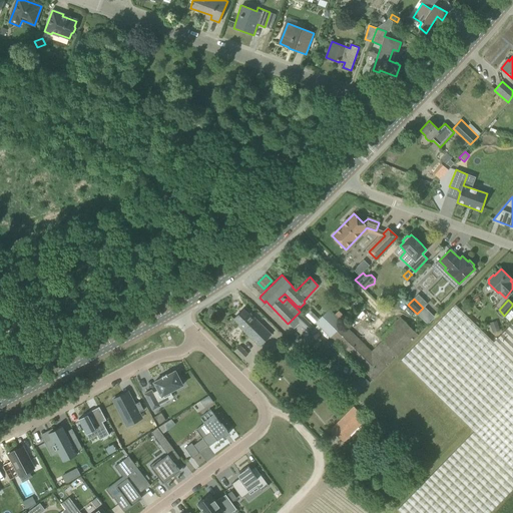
[(474,432),(398,509),(402,512),(489,512),(512,489),(512,325),(512,324),(493,343),(455,305),(401,360),(474,432)]
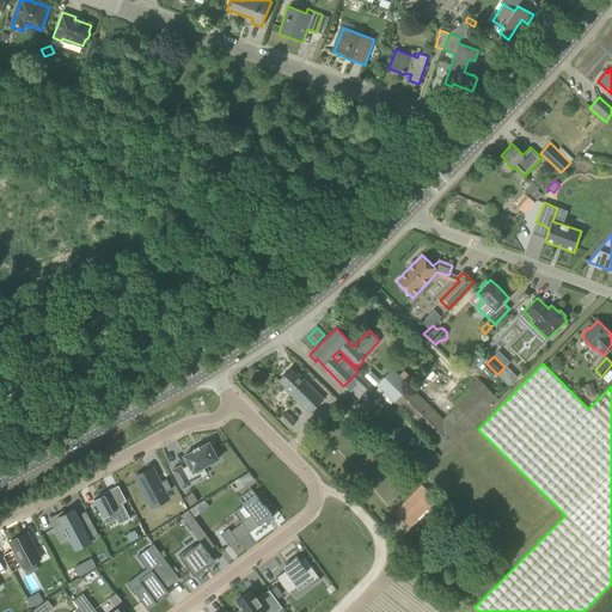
[(285,389),(310,414),(324,399),(298,373),(297,375),(289,368),(279,380),(286,386),(285,389)]
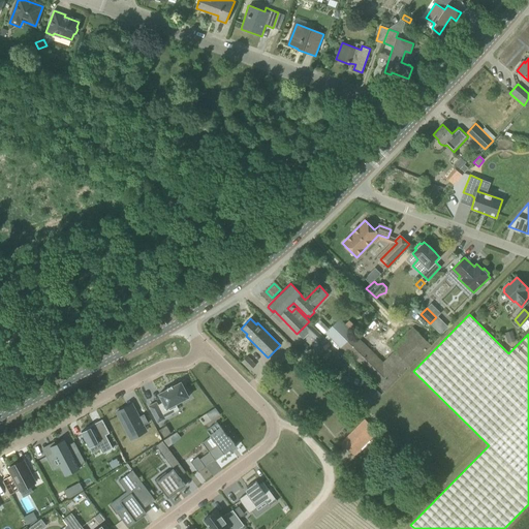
[(395,352),(383,364),(338,318),(323,333),(383,393),(430,346),(411,328),(392,349),(395,352)]
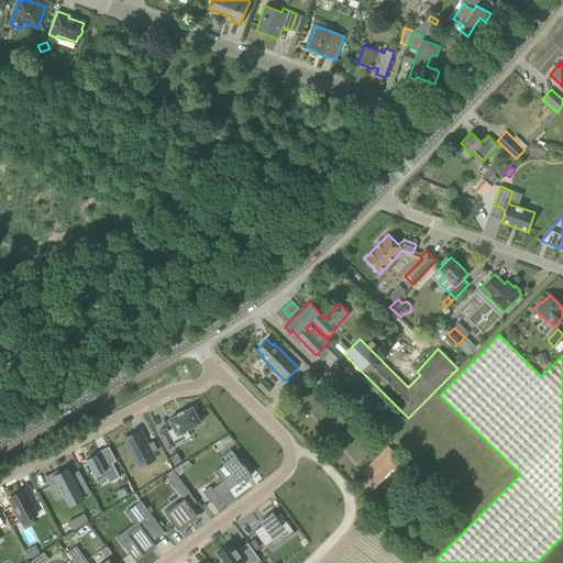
[(257,385),(266,395),(273,388),(263,379),(257,385)]
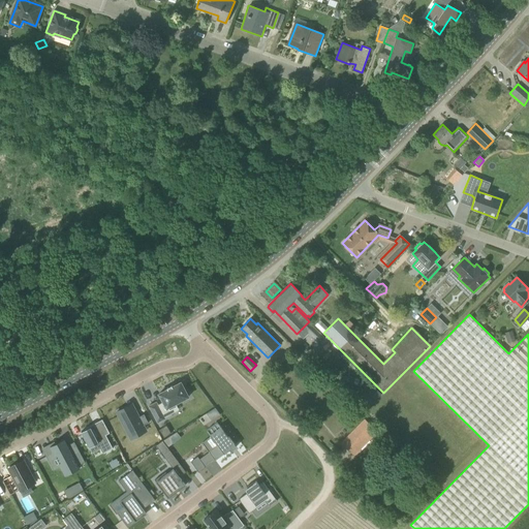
[(156,402),(149,406),(157,421),(164,417),(160,410),(166,408),(188,397),(181,382),(173,387),(172,386),(167,389),(167,390),(159,394),(163,402),(158,405),(156,402)]
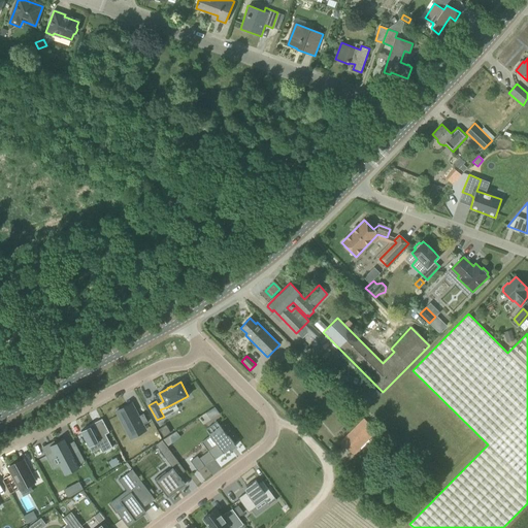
[(372,387),(363,396),(371,403),(381,394),(372,387)]
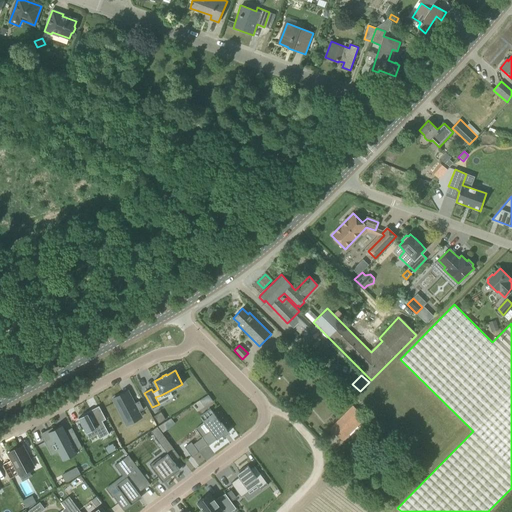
[(127,391),(113,399),(124,420),(140,412),(144,410),(139,401),(134,404),(127,391)]
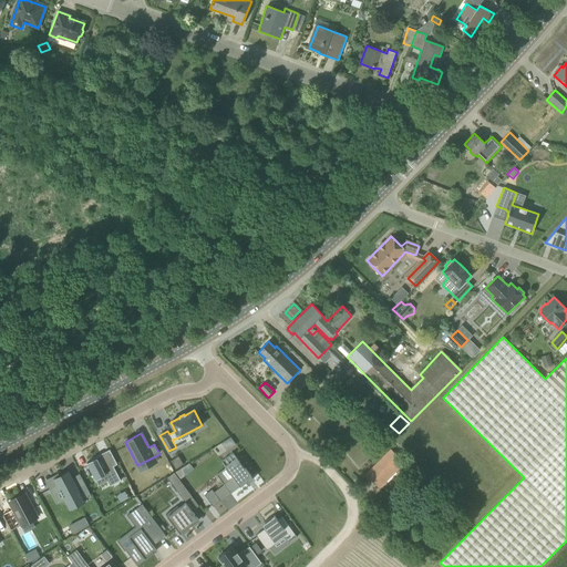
[(214,447),(218,455),(236,445),(232,437),(214,447)]
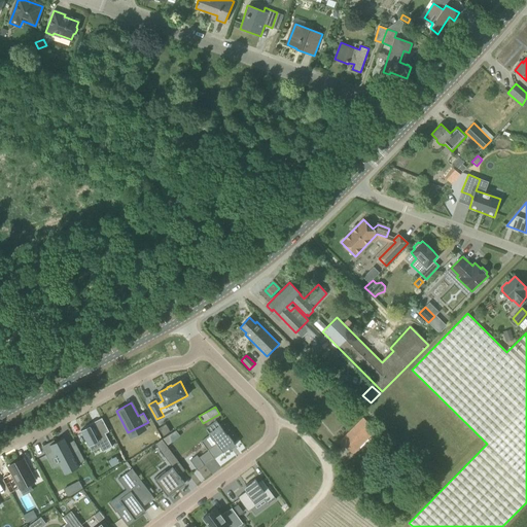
[(375,430),(363,419),(340,442),(352,454),(375,430)]
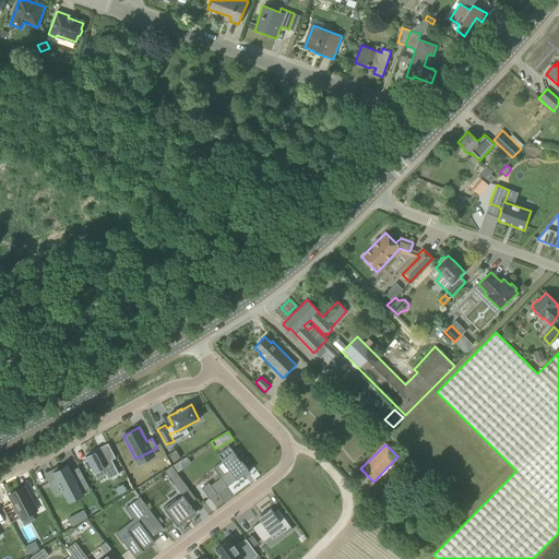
[(91,454),(85,456),(97,478),(106,474),(109,479),(119,474),(111,460),(116,458),(109,447),(108,447),(92,455),(91,454)]
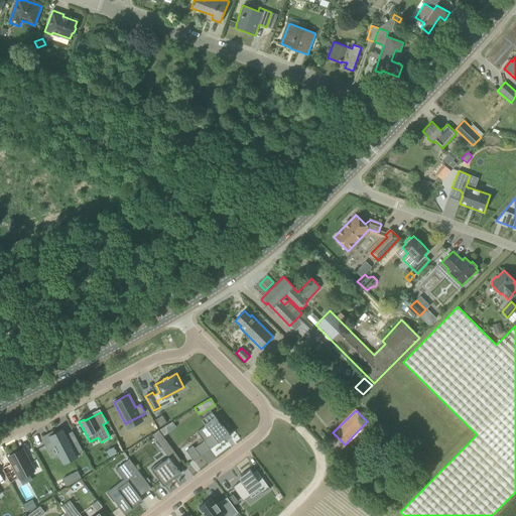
[(212,412),(202,419),(213,434),(204,440),(210,449),(224,439),(225,440),(231,436),(223,426),(212,412)]
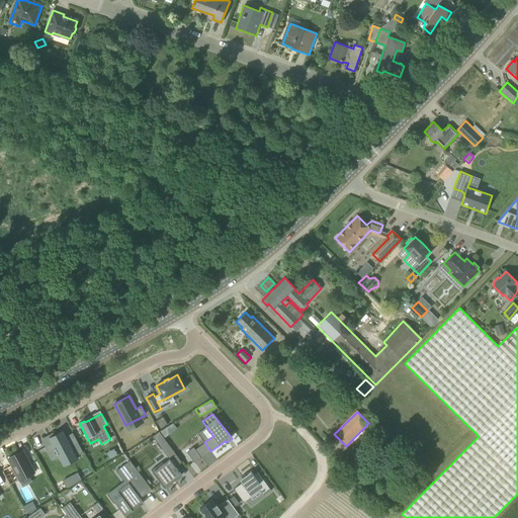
[(165,417),(157,421),(161,429),(169,424),(165,417)]
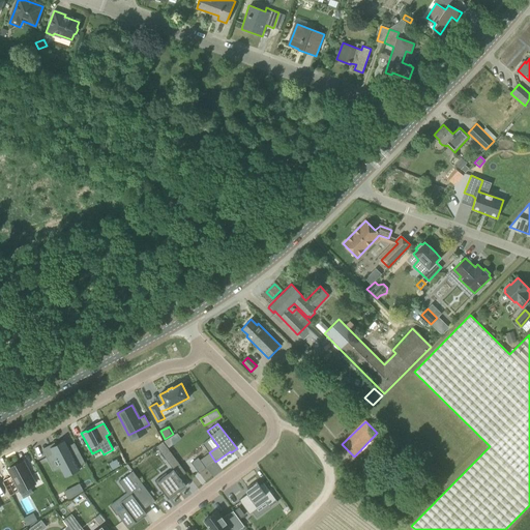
[(173,436),(165,441),(169,447),(176,442),(173,436)]
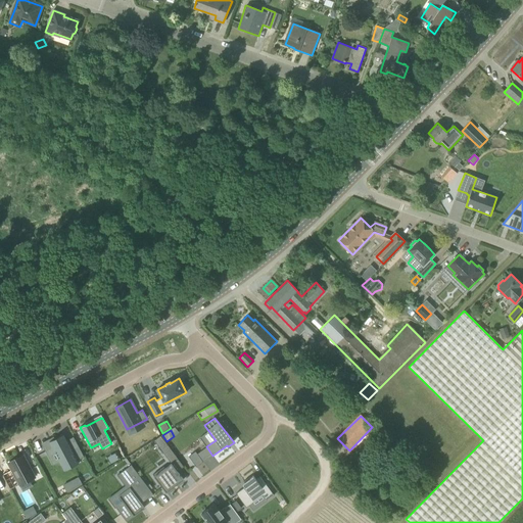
[(84,457),(74,437),(67,440),(63,434),(63,435),(50,442),(64,471),(79,464),(78,461),(84,457)]
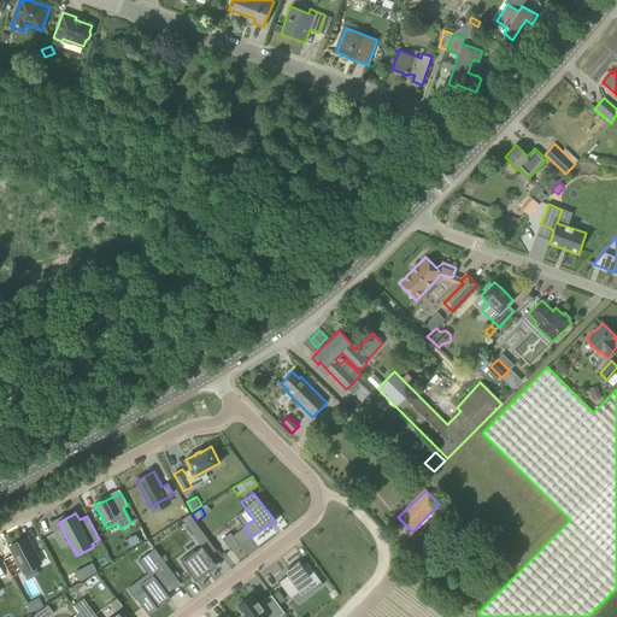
[(197,524),(189,515),(182,519),(189,530),(197,524)]
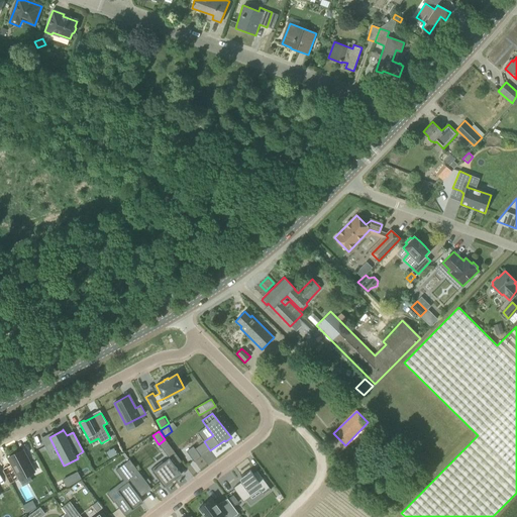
[(36,447),(43,444),(41,437),(33,440),(36,447)]
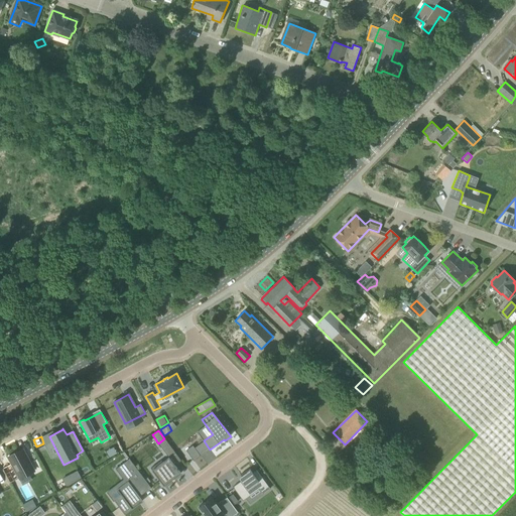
[(194,461),(201,457),(192,445),(186,450),(194,461)]
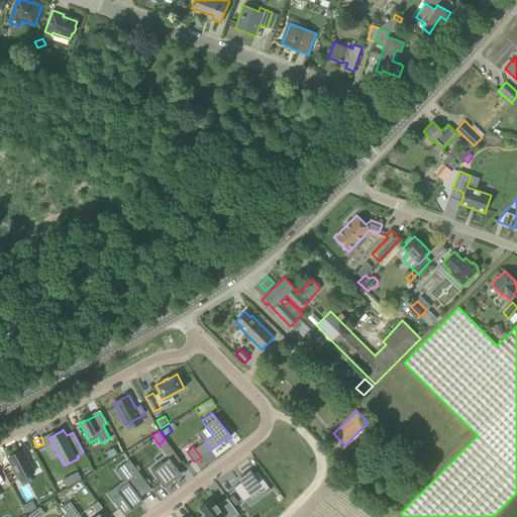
[(23,450),(8,458),(19,480),(34,472),(23,450)]
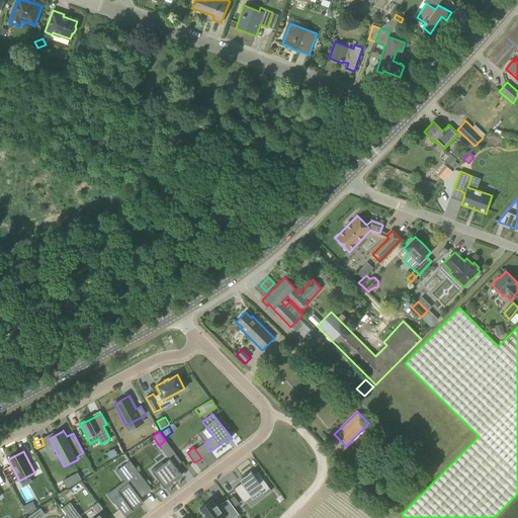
[(162,462),(152,470),(165,488),(181,476),(175,467),(182,462),(176,454),(163,463),(162,462)]
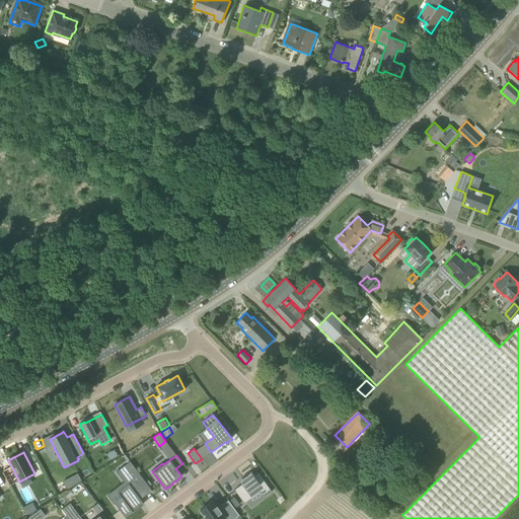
[(122,498),(115,503),(126,518),(141,507),(139,505),(142,502),(140,500),(152,491),(130,461),(117,471),(127,486),(118,493),(122,498)]
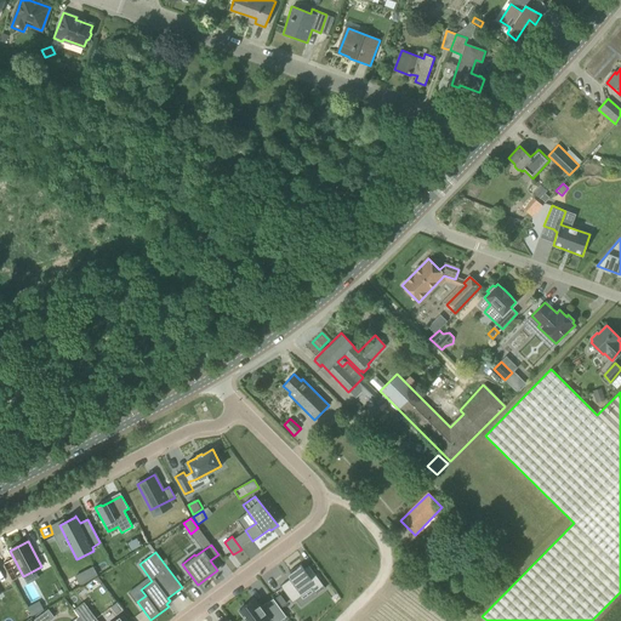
[(290,579),(280,586),(292,603),(296,599),(312,588),(317,594),(325,588),(308,565),(303,569),(301,565),(297,568),(297,567),(289,571),(290,573),(288,575),(290,579)]
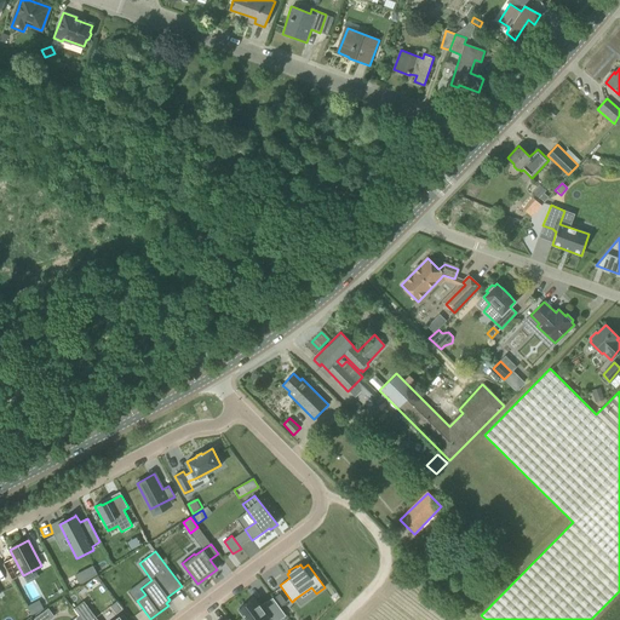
[(92,566),(75,575),(80,585),(97,574),(92,566)]
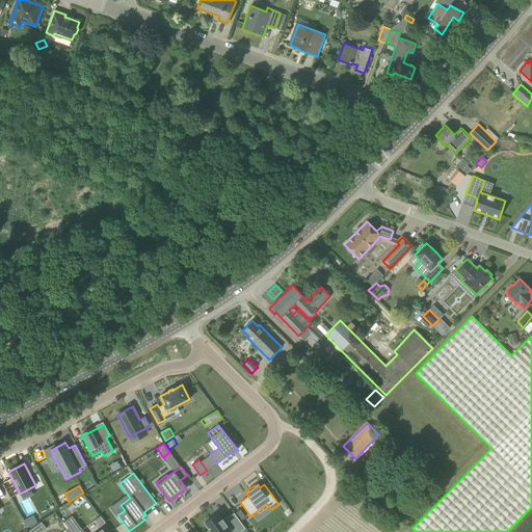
[(240,509),(236,512),(241,520),(245,516),(240,509)]
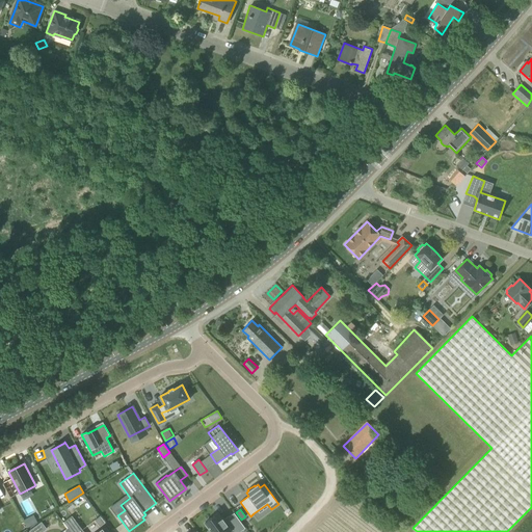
[(213,516),(205,523),(211,531),(240,531),(229,515),(223,520),(219,514),(218,513),(213,516)]
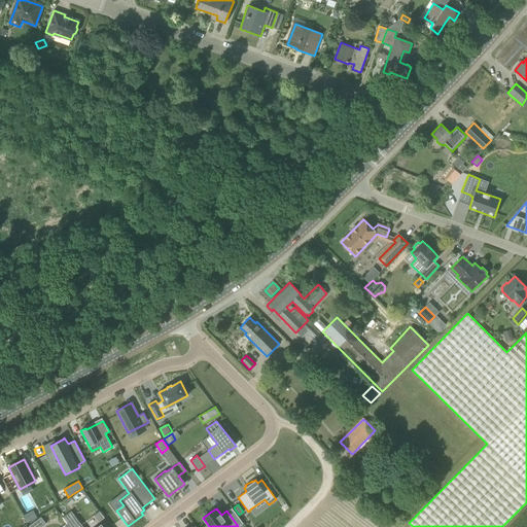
[(32,511),(23,516),(27,523),(36,519),(32,511)]
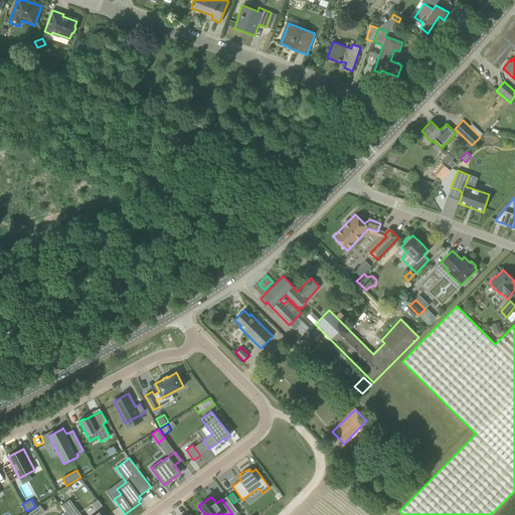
[(101,505),(97,499),(92,503),(96,509),(101,505)]
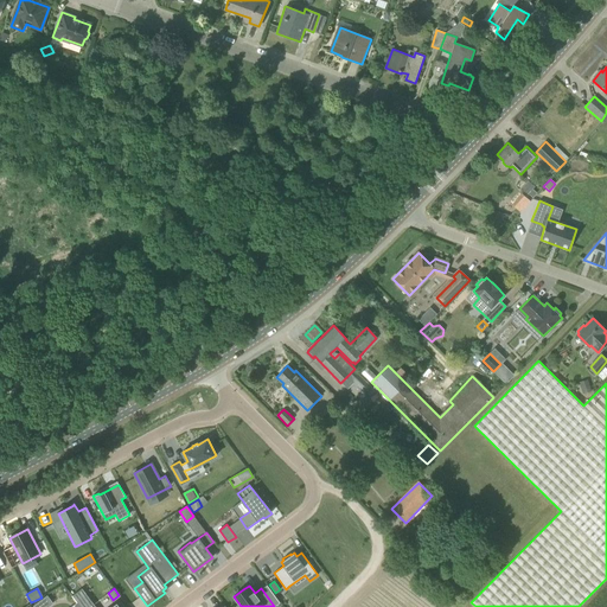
[(77,604),(87,596),(82,589),(72,596),(77,604)]
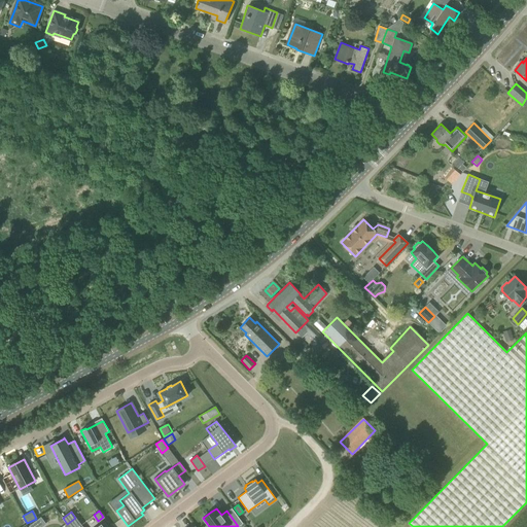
[(41,526),(46,524),(41,518),(30,526),(41,526)]
